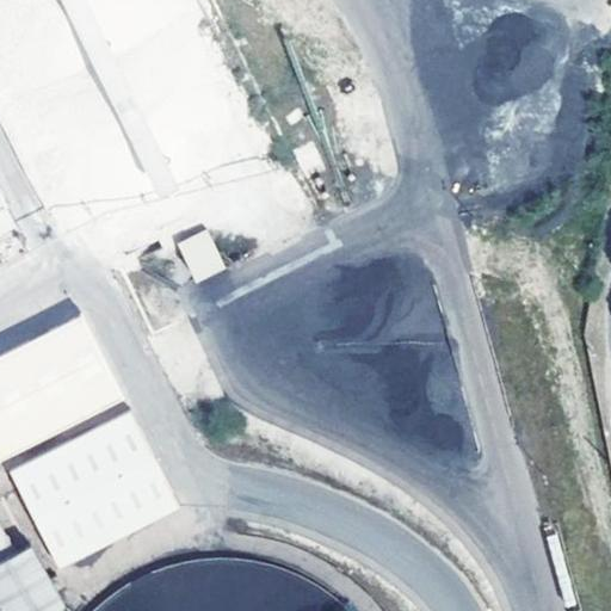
[(85,121),(85,140),(110,141),(110,122),(85,121)]
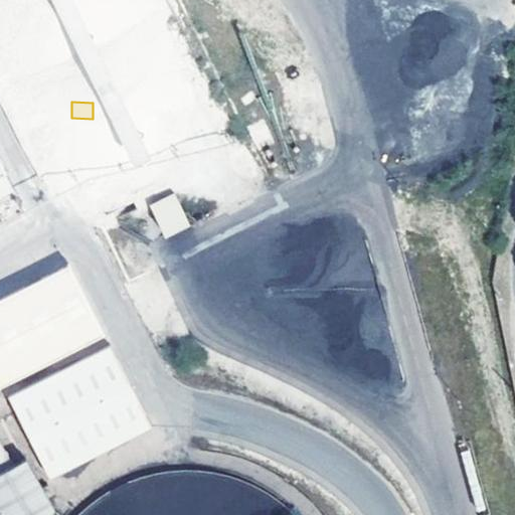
[(107,172),(105,126),(49,129),(48,109),(25,110),(28,176),(107,172)]
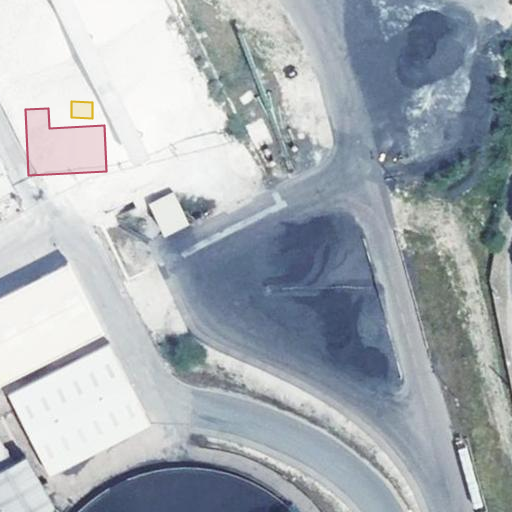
[(147,203),(164,237),(190,224),(173,190),(147,203)]
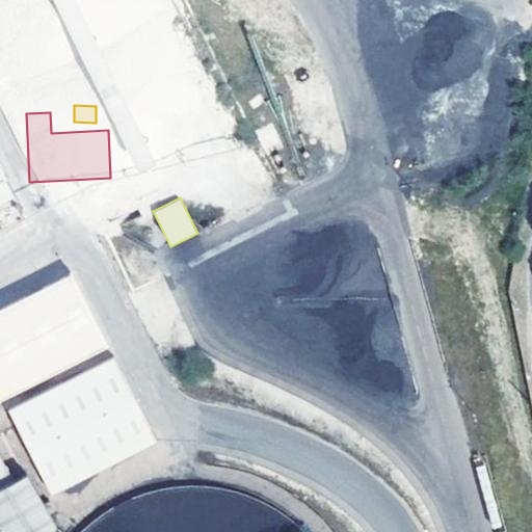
[(0,401),(108,345),(72,274),(0,309),(0,401)]
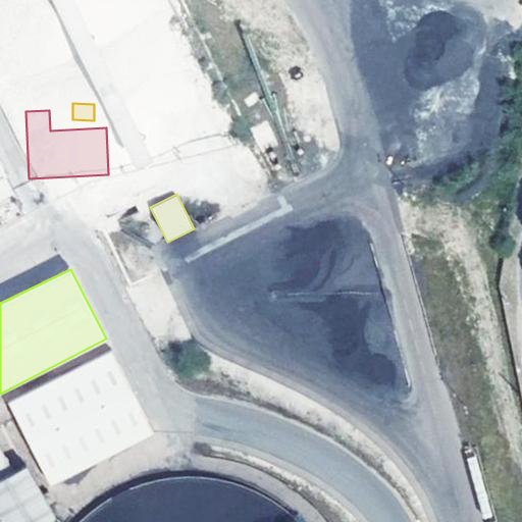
[(111,353),(11,406),(48,487),(152,437),(111,353)]
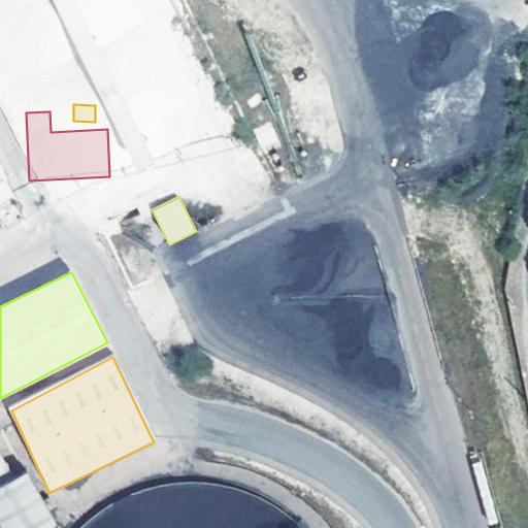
[(55,527),(58,526),(27,475),(0,489),(0,523),(2,527),(55,527)]
